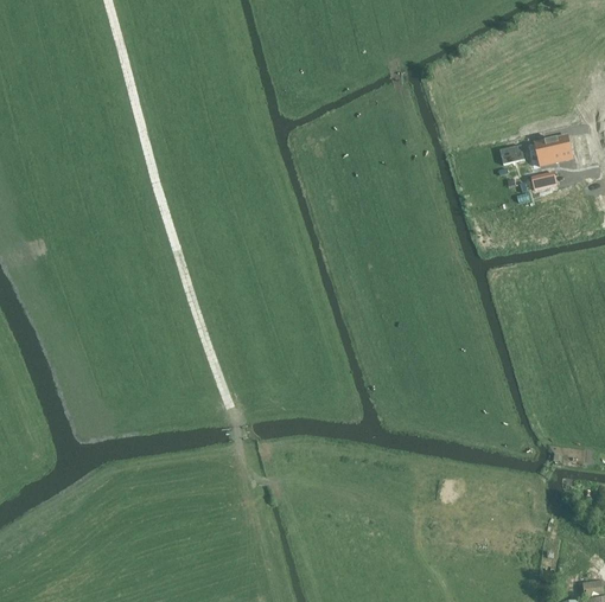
[(570,64),(575,87),(584,85),(579,62),(570,64)]
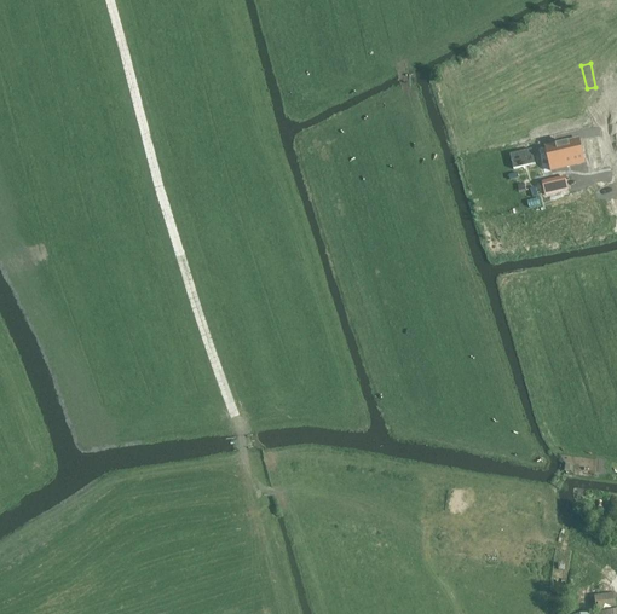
[(563,135),(590,129),(589,123),(561,129),(563,135)]
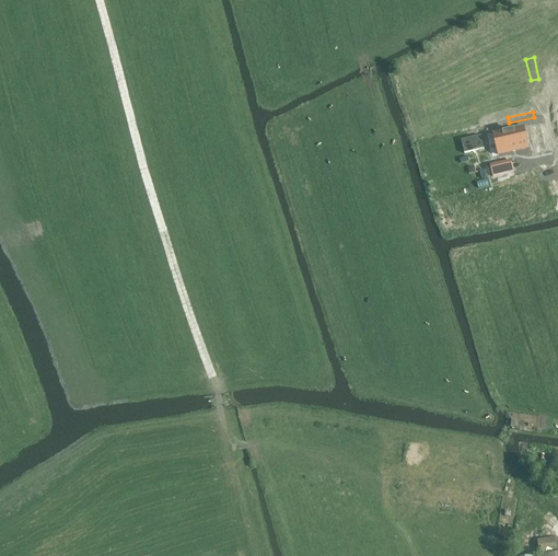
[(522,123),(491,130),(497,152),(527,145),(522,123)]
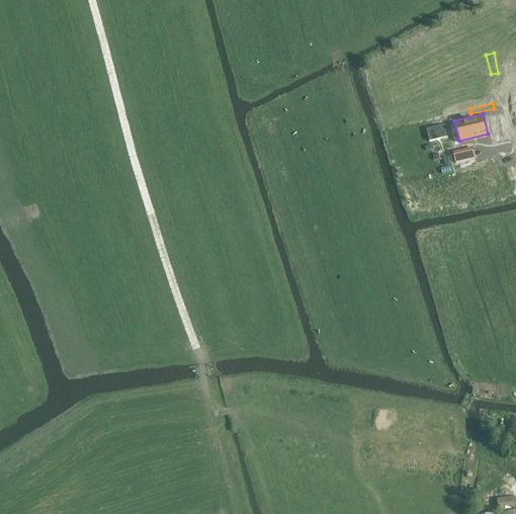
[(503,116),(498,117),(502,141),(507,140),(503,116)]
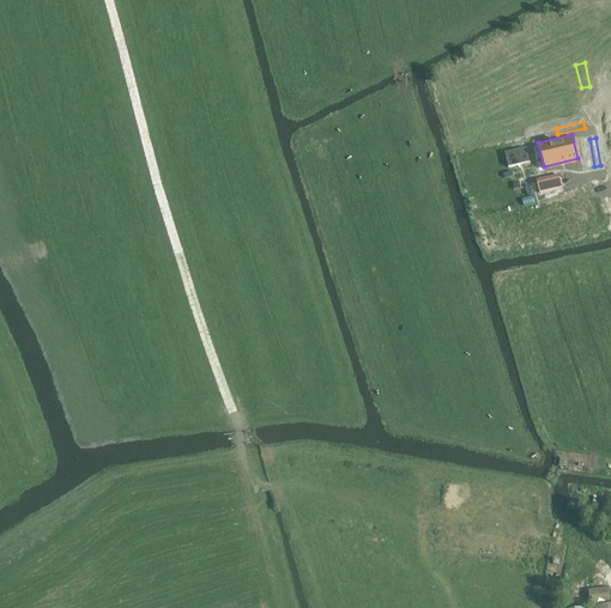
[(503,150),(507,164),(528,159),(525,145),(503,150)]
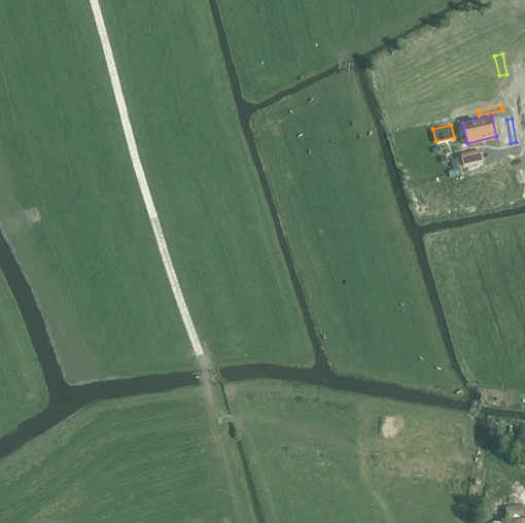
[(480,148),(460,152),(462,164),(482,160),(480,148)]
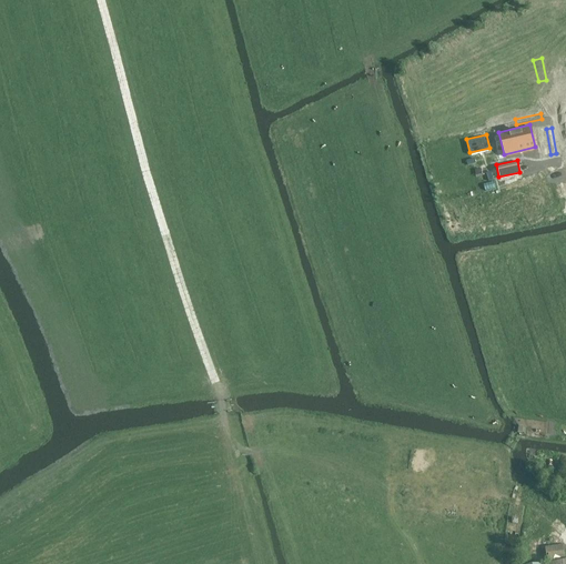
[(533,165),(537,195),(558,193),(555,162),(533,165)]
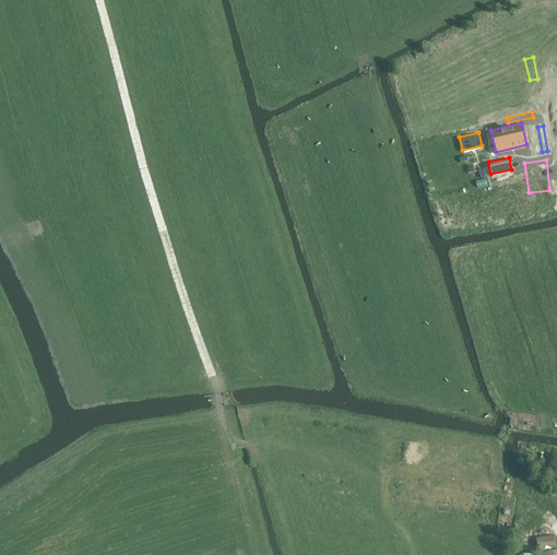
[(555,547),(554,532),(535,533),(536,550),(555,547)]
